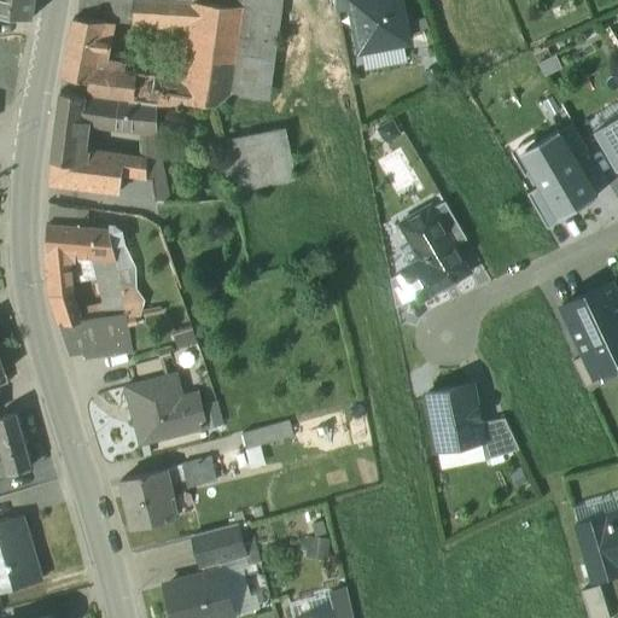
[(34,0),(0,0),(0,17),(31,22),(34,0)]
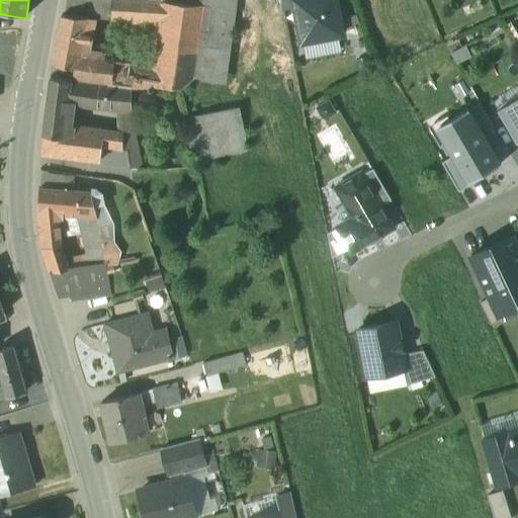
[(90,0),(67,0),(67,3),(83,4),(82,18),(88,18),(89,18),(90,0)]
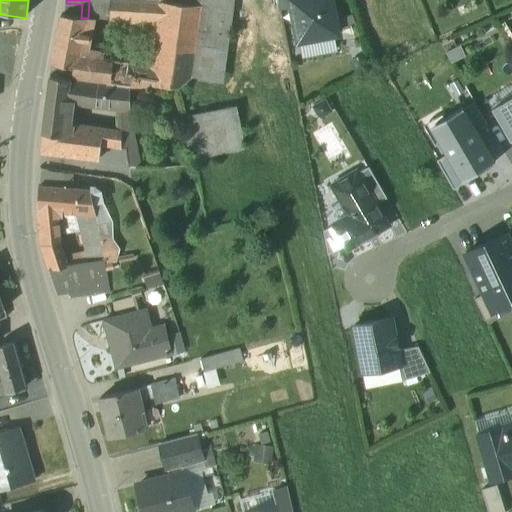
[(127,0),(110,0),(110,18),(131,19),(127,0)]
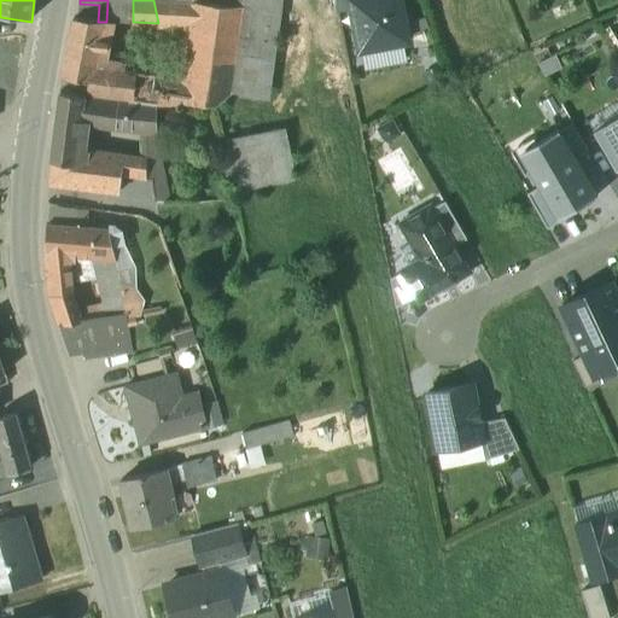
[(196,3),(162,0),(153,0),(158,23),(192,25),(196,3)]
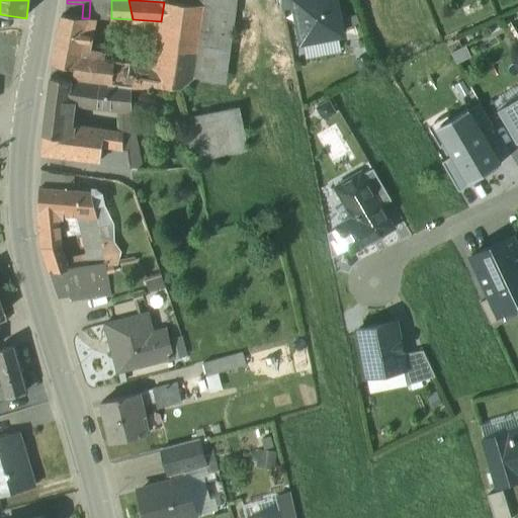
[(280,0),(282,10),(295,8),(293,0),(280,0)]
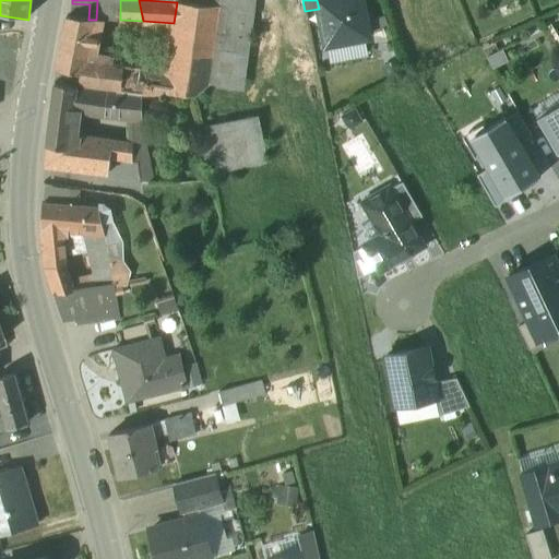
[(317,0),(319,9),(325,46),(369,37),(361,0),(317,0)]
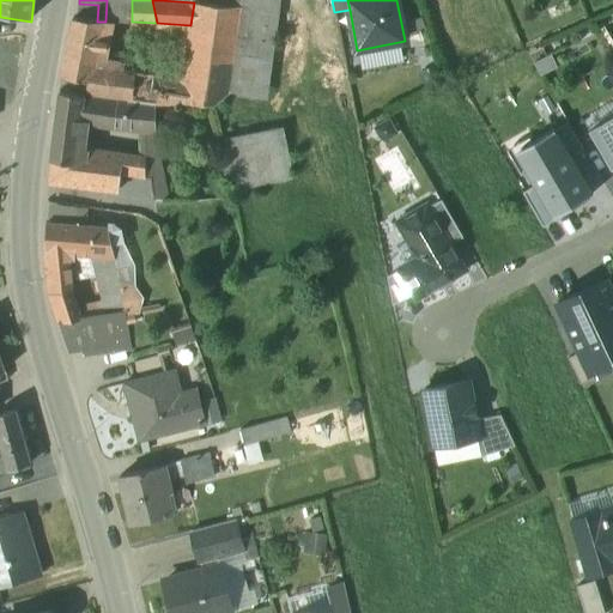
[(244,6),(194,2),(190,25),(188,46),(237,53),(244,6)]
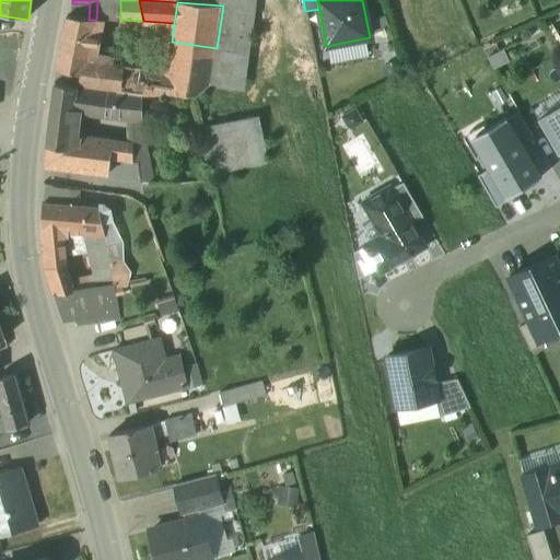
[(90,4),(72,3),(71,19),(89,20),(90,4)]
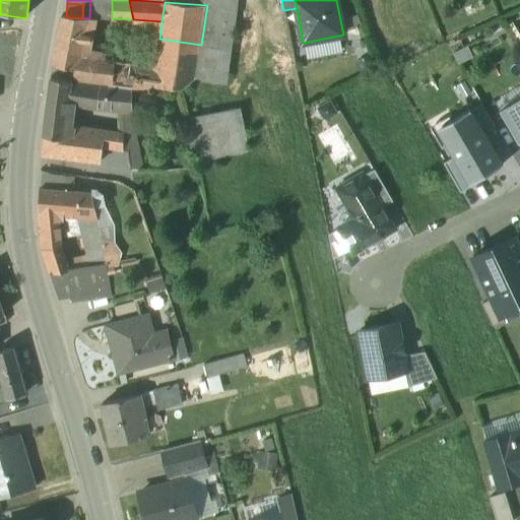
[(105,59),(81,54),(88,18),(82,18),(66,17),(61,16),(52,65),(74,70),(72,77),(100,82),(105,59)]
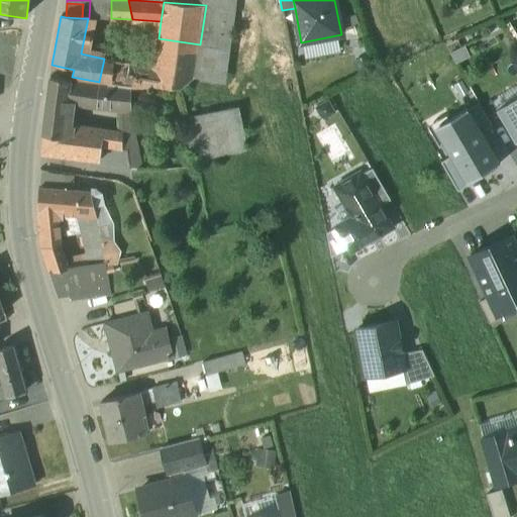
[(200,44),(159,38),(153,68),(151,87),(180,87),(195,76),(200,44)]
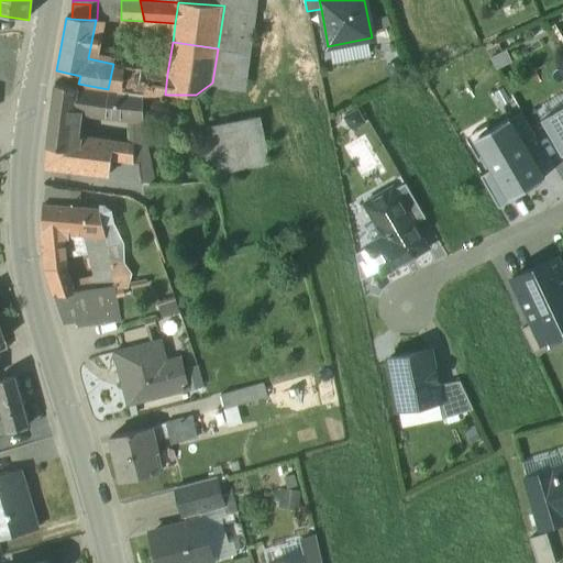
[(167,74),(113,64),(108,89),(133,95),(165,95),(167,74)]
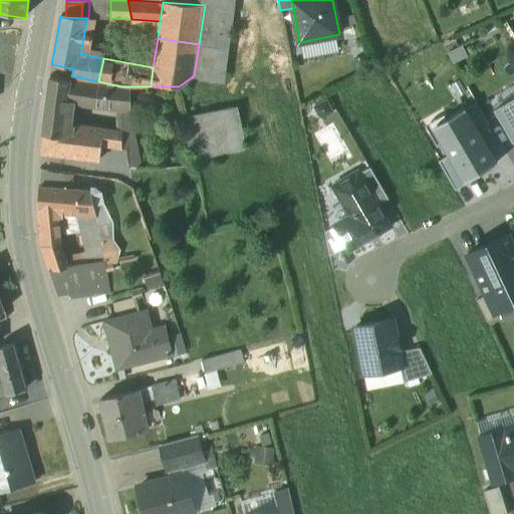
[(67,79),(48,77),(43,121),(62,123),(62,122),(68,123),(70,102),(93,105),(98,85),(97,85),(97,83),(67,81),(67,79)]
